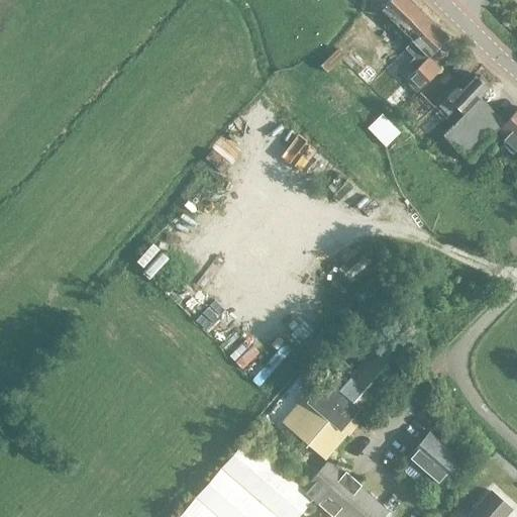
[(408,0),(390,0),(381,9),(412,40),(405,47),(415,57),(408,64),(415,70),(404,80),(417,92),(440,69),(439,68),(428,58),(447,38),(408,0)]
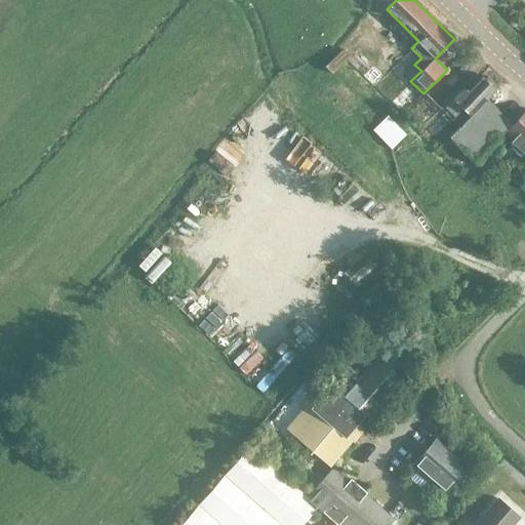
[(368,42),(382,29),(370,16),(361,27),(363,29),(359,34),(368,42)]
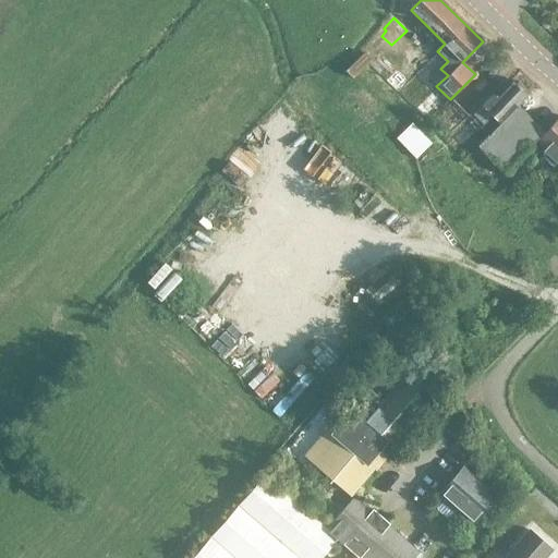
[(518,104),(526,95),(524,92),(526,89),(518,82),(516,84),(513,81),(506,88),(500,83),(490,93),(492,95),(473,113),(483,124),(492,116),(499,122),(477,145),(505,170),(534,140),(544,131),(518,104)]
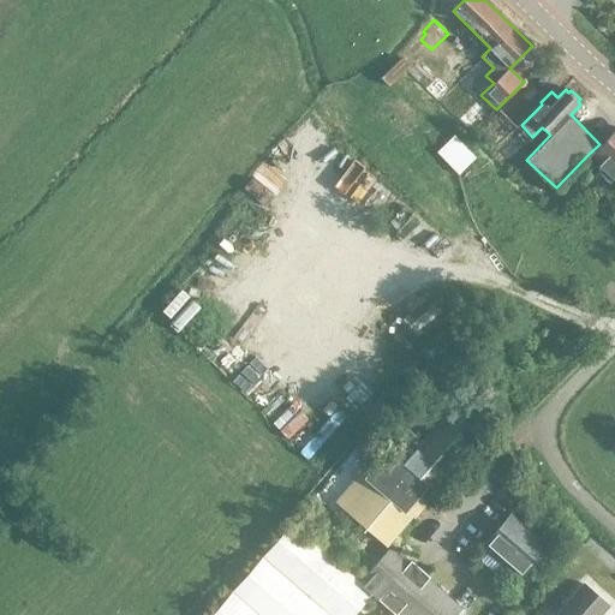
[(496,148),(517,127),(499,109),(478,130),(496,148)]
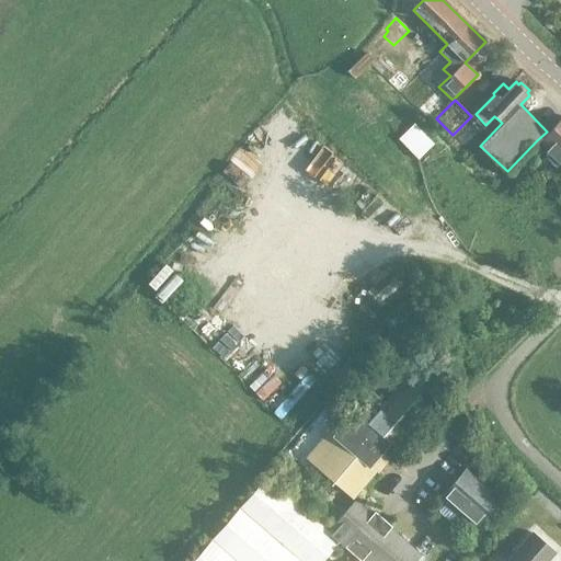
[(560,118),(541,140),(549,148),(546,151),(560,165),(560,118)]
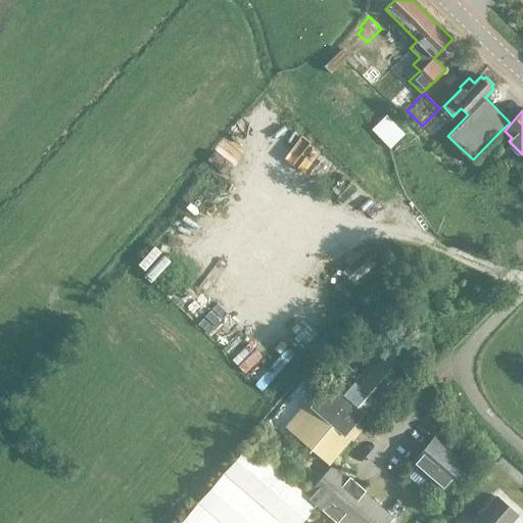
[(405,134),(386,114),(371,129),(389,148),(405,134)]
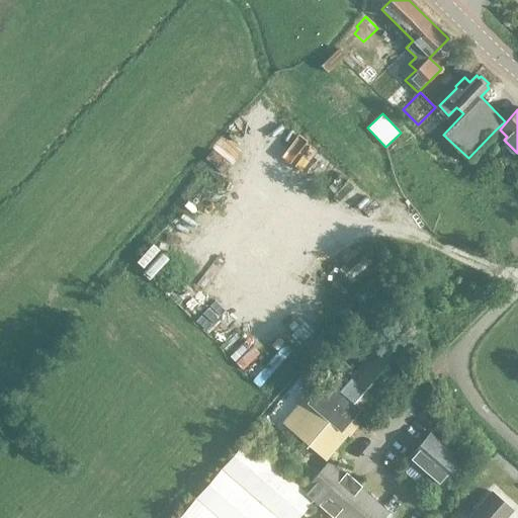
[(268,191),(225,153),(208,172),(252,209),(268,191)]
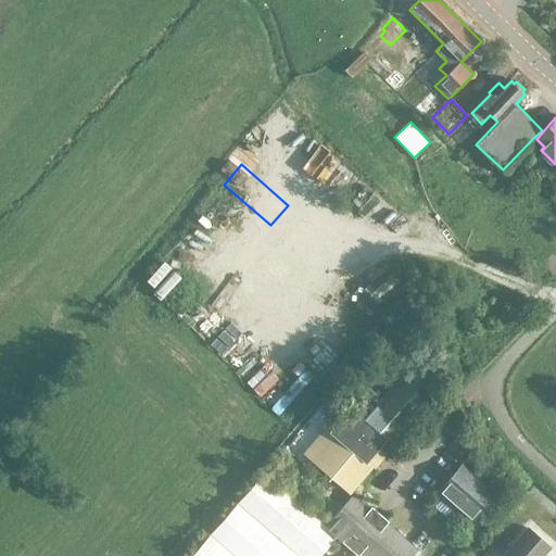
[(267,261),(210,211),(190,234),(248,285),(267,261)]
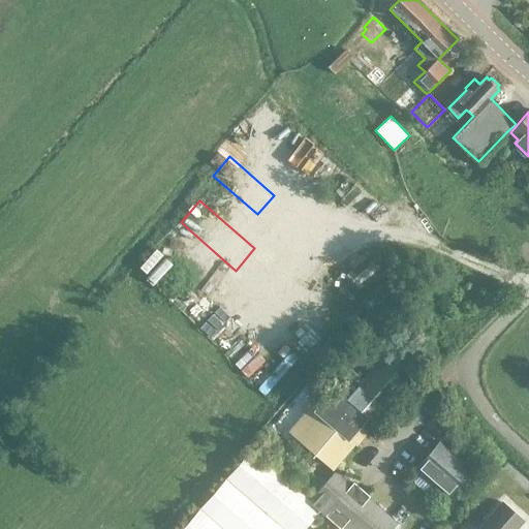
[(370,422),(405,382),(397,375),(407,365),(390,349),(369,373),(371,376),(365,383),(353,374),(338,392),(343,396),(303,441),(332,466),(362,431),(356,427),(365,417),(370,422)]
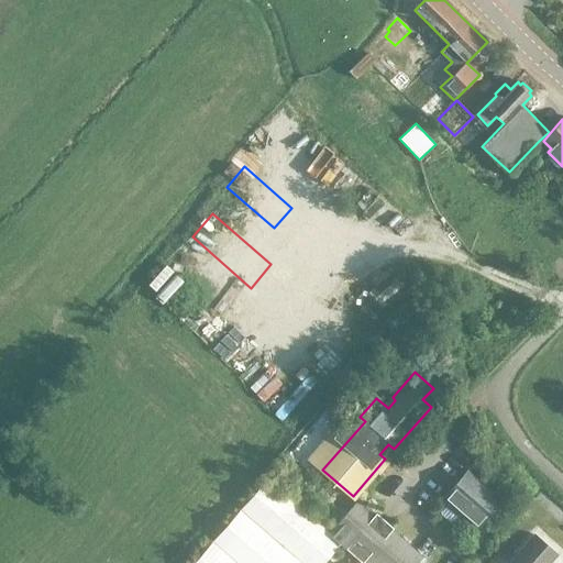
[(498,503),(464,474),(442,499),(475,529),(498,503)]
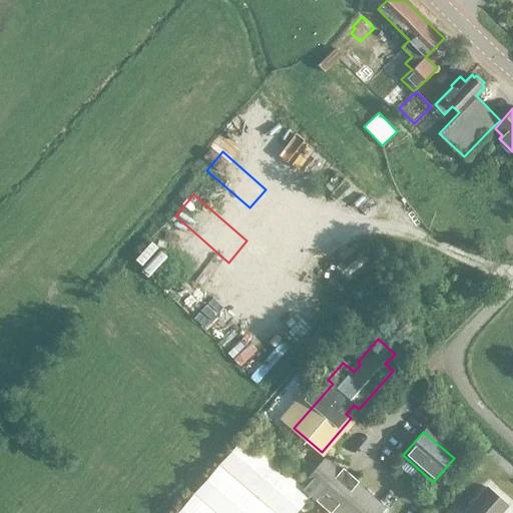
[(294,512),(311,494),(301,485),(244,435),(175,512),(294,512)]
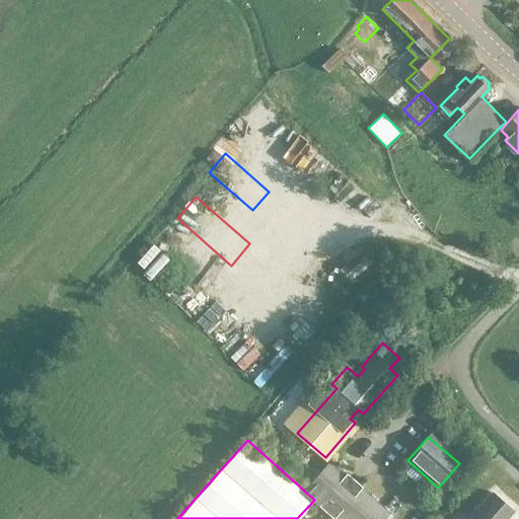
[(397,518),(369,495),(330,460),(304,491),(314,500),(315,500),(321,505),(334,516),(336,518),(397,518)]
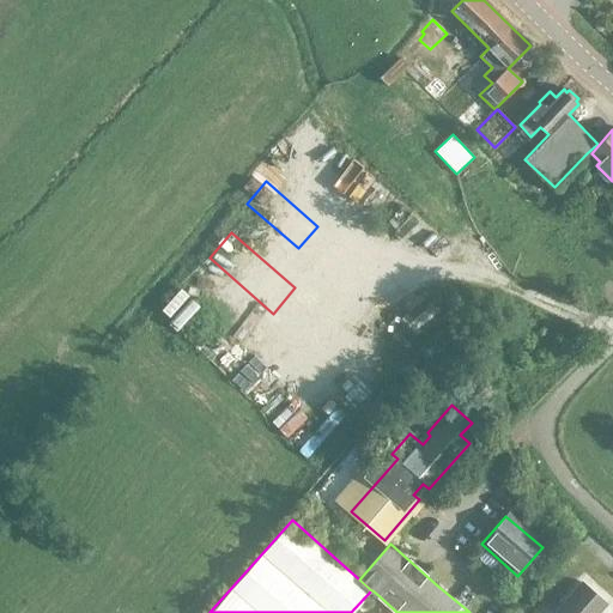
[(596,612),(606,604),(581,582),(556,611),(557,612),(596,612)]
